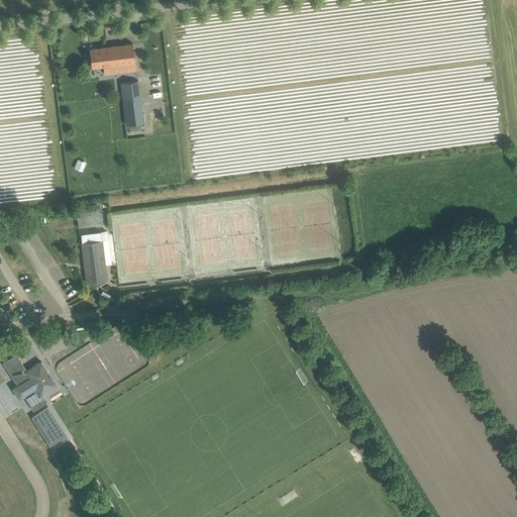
[(105,74),(136,70),(133,42),(90,48),(92,67),(104,66),(105,74)]
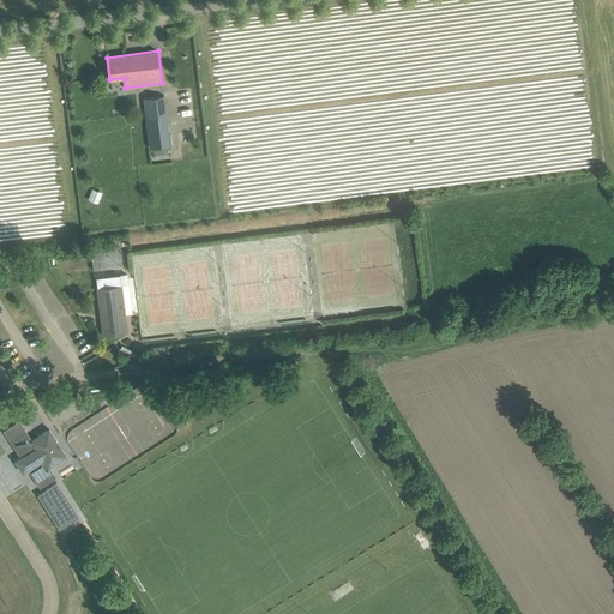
[(144,98),(146,119),(167,116),(164,96),(144,98)]
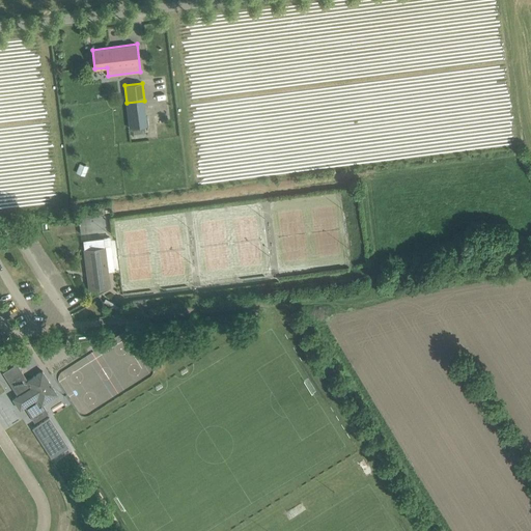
[(83,240),(85,249),(105,246),(104,238),(83,240)]
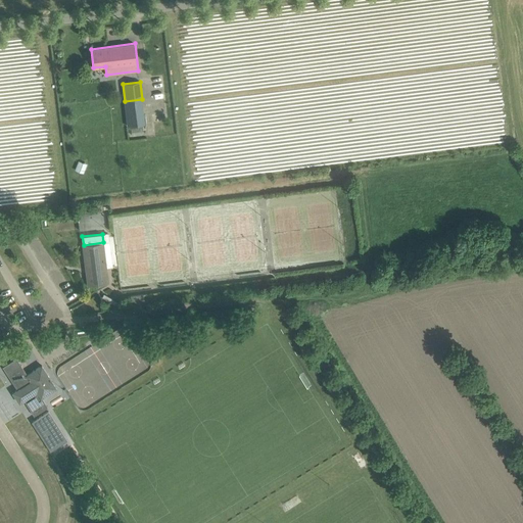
[(84,245),(89,285),(108,283),(103,242),(84,245)]
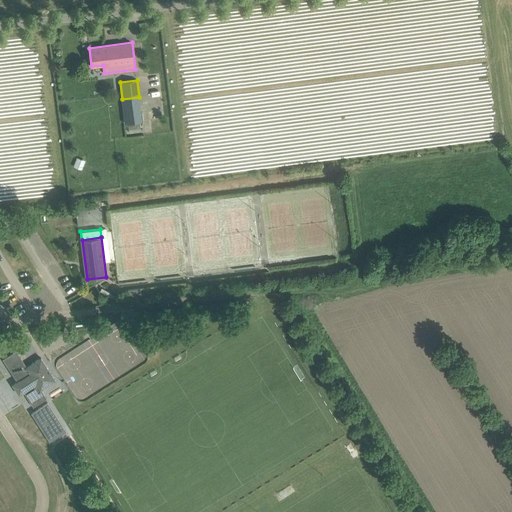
[(17,351),(3,359),(17,380),(12,383),(19,394),(24,392),(34,407),(47,398),(41,389),(55,380),(41,357),(27,366),(17,351)]
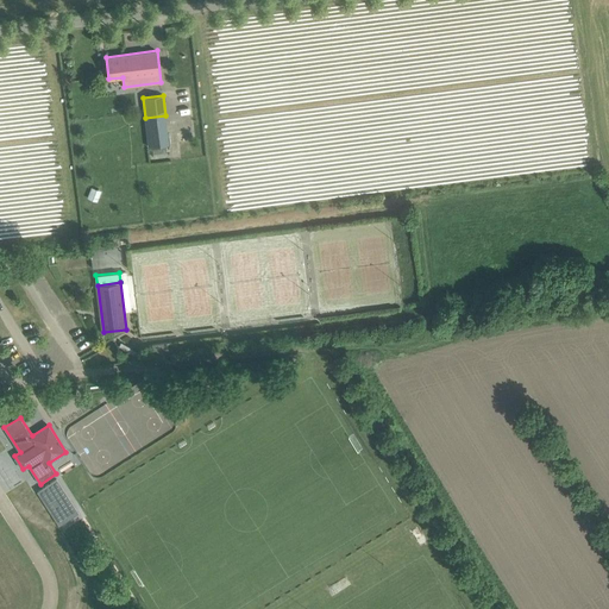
[(37,491),(60,525),(79,513),(57,478),(37,491)]
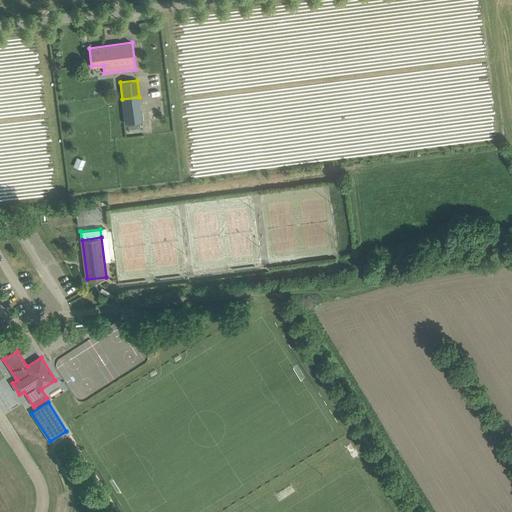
[(66,441),(55,447),(64,466),(76,461),(66,441)]
